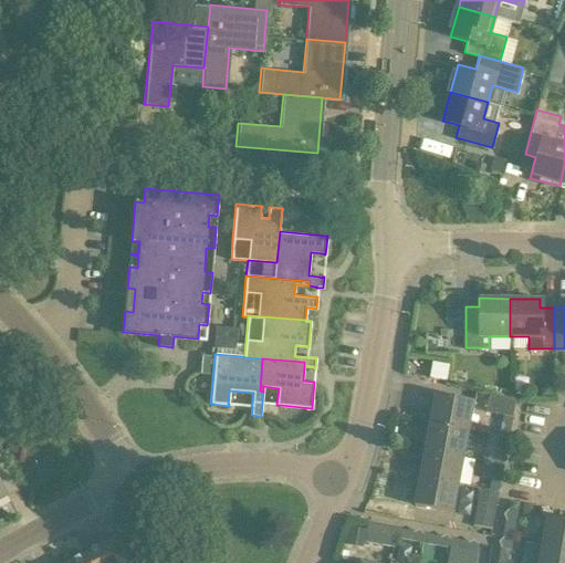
[(433,393),(428,421),(468,429),(473,400),(433,393)]
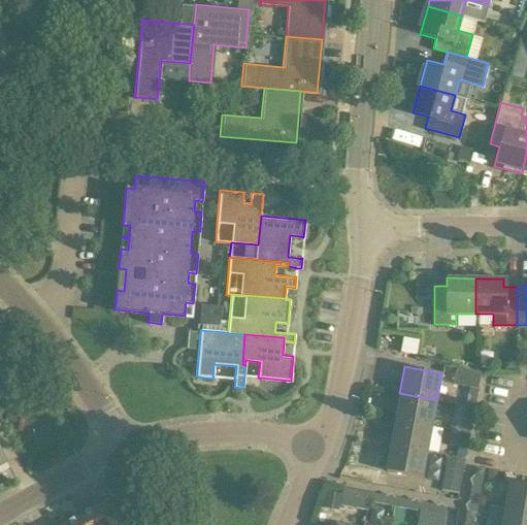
[(453,382),(468,386),(478,387),(481,371),(456,366),(453,382)]
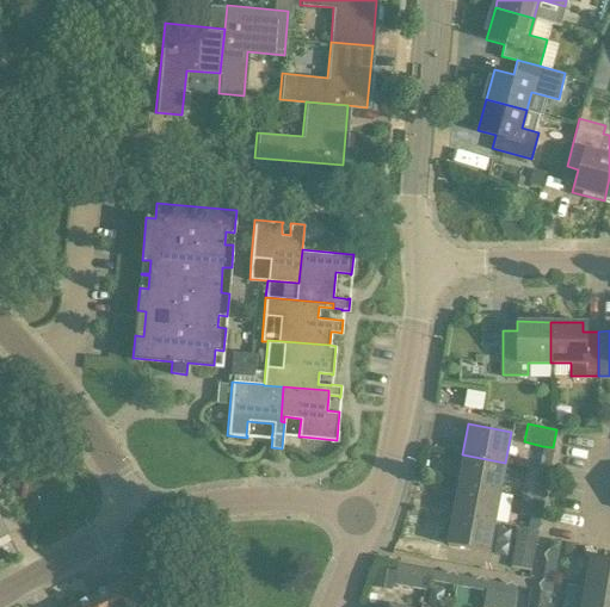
[(542,446),(538,468),(548,469),(553,447),(542,446)]
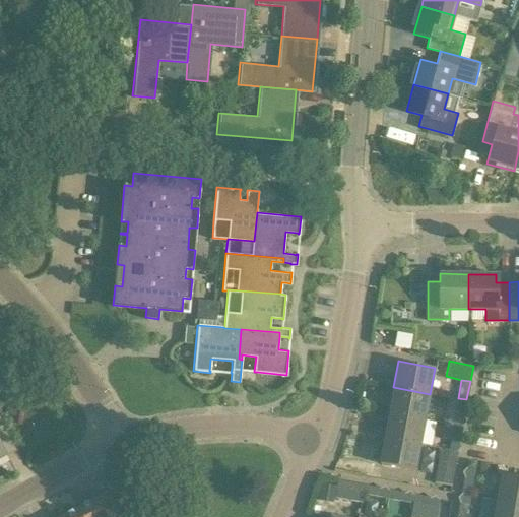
[(425,418),(430,394),(393,387),(388,411),(425,418)]
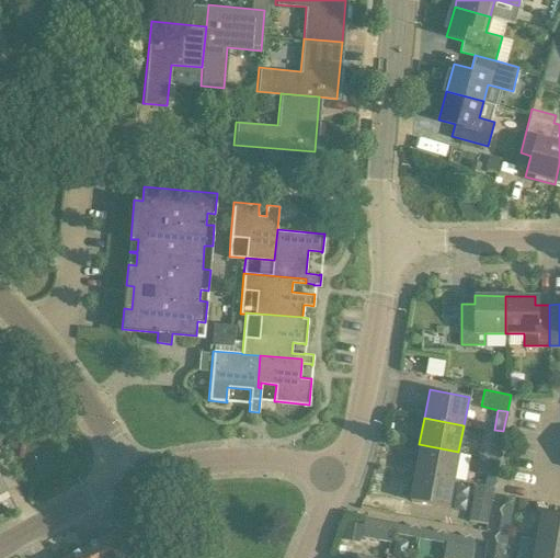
[(498,459),(503,431),(494,430),(489,457),(498,459)]
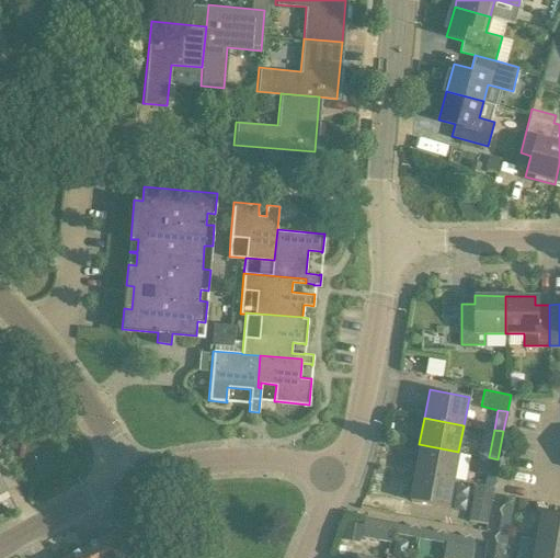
[(454,479),(458,452),(419,444),(414,471),(454,479)]
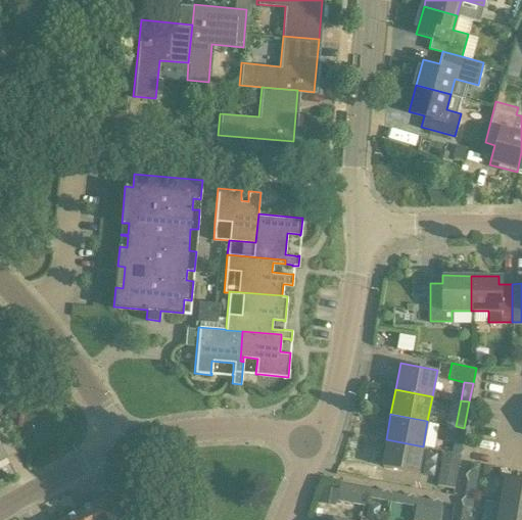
[(453,441),(451,451),(460,453),(464,428),(456,426),(453,441)]
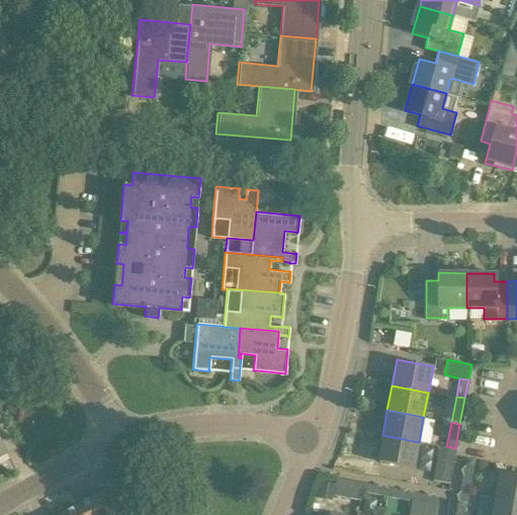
[(411,482),(419,442),(382,435),(377,460),(378,460),(375,475),(411,482)]
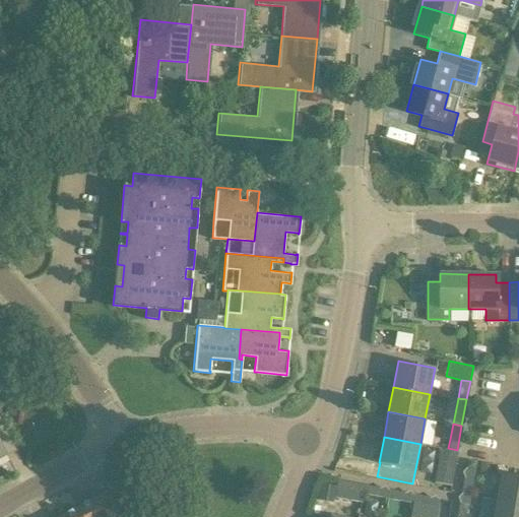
[(450,485),(457,450),(448,448),(440,447),(434,480),(450,485)]
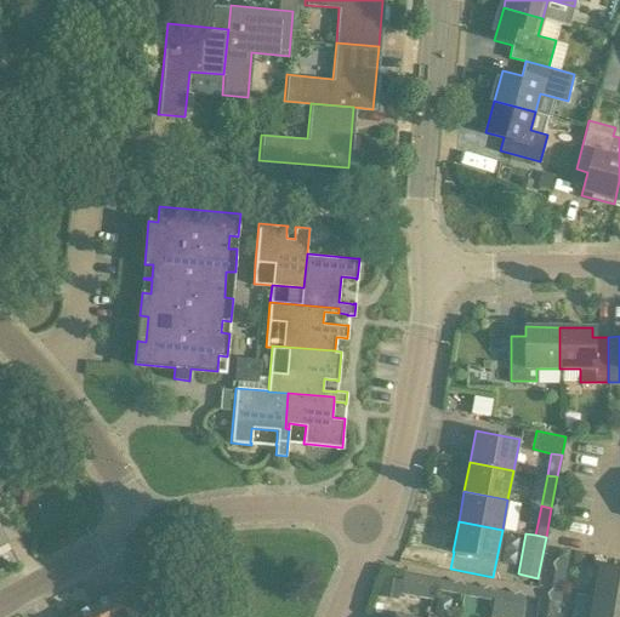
[(556,556),(551,586),(561,588),(567,558),(556,556)]
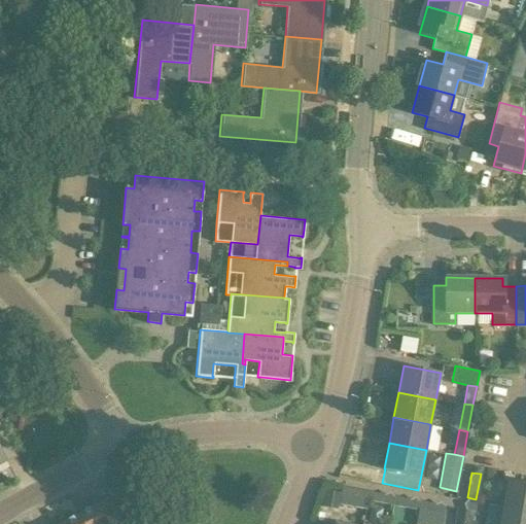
[(525,481),(507,478),(502,504),(525,508),(525,481)]
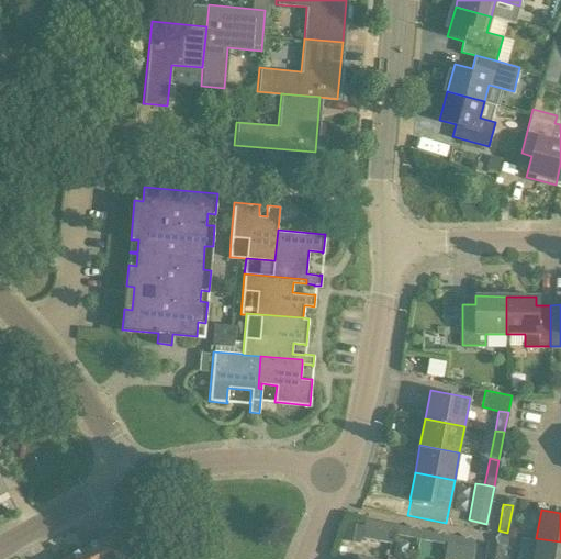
[(386,532),(390,533),(392,523),(365,518),(361,537),(385,541),(386,532)]
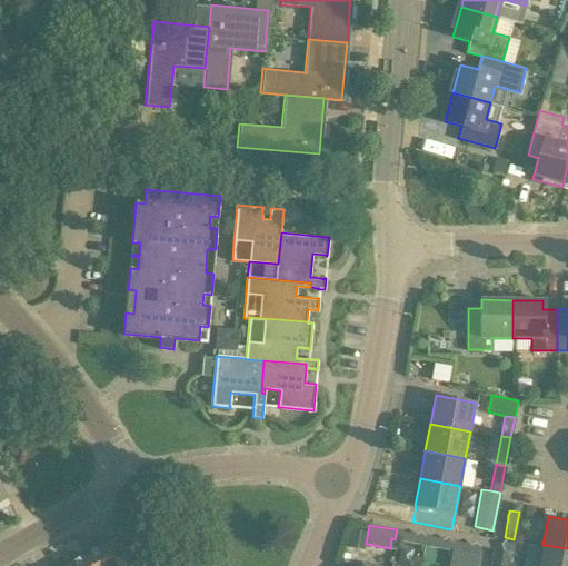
[(425,535),(397,529),(395,539),(422,545),(425,535)]
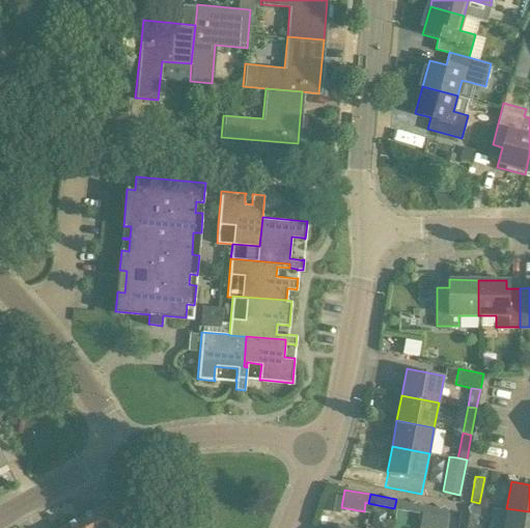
[(422,504),(396,499),(394,508),(421,512),(422,504)]
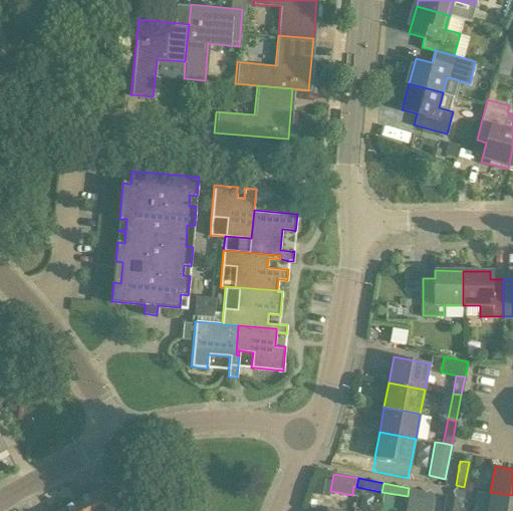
[(456,485),(451,510),(456,510),(459,510),(464,487),(456,485)]
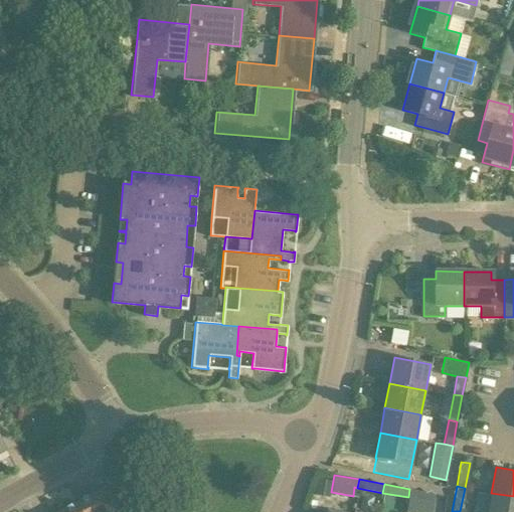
[(107,511),(117,507),(106,487),(77,502),(82,511),(107,511)]
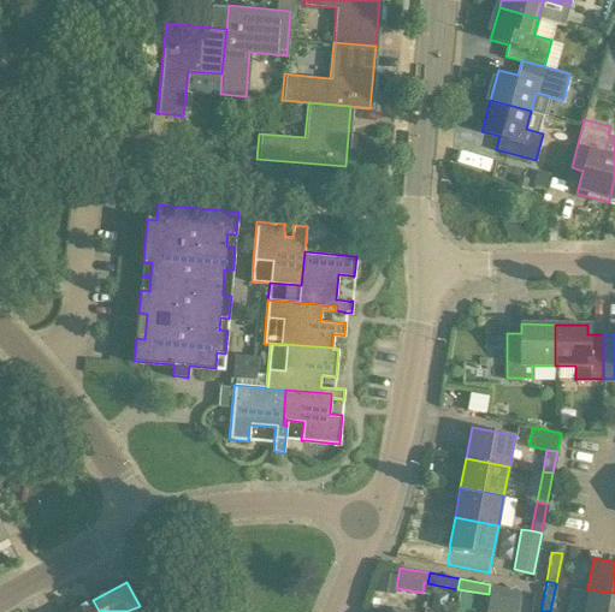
[(520,589),(490,584),(489,594),(519,600),(520,589)]
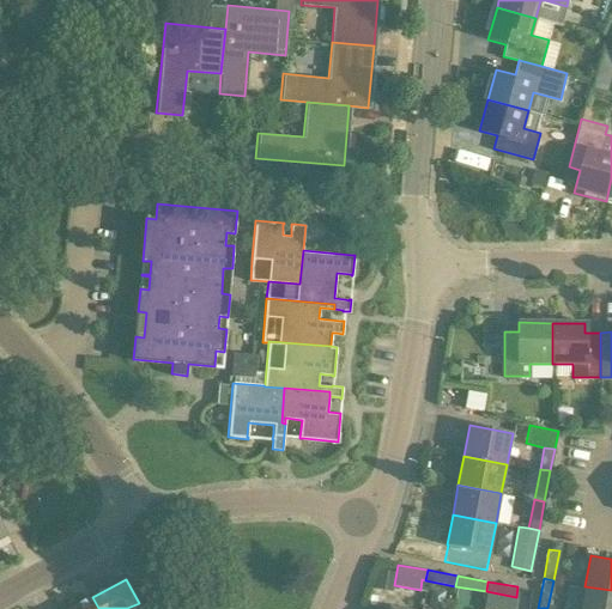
[(611,608),(611,590),(585,586),(580,608),(611,608)]
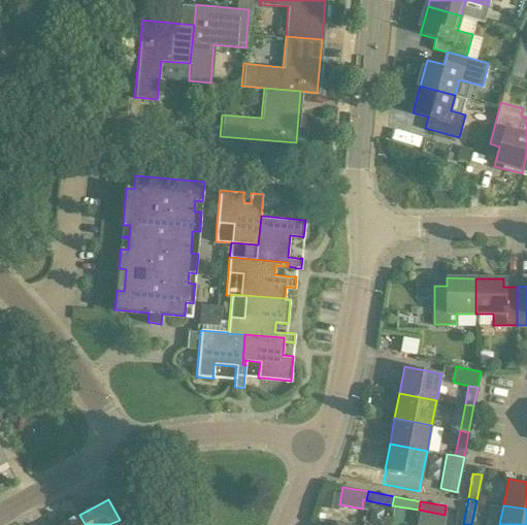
[(85,524),(79,515),(62,524),(85,524)]
